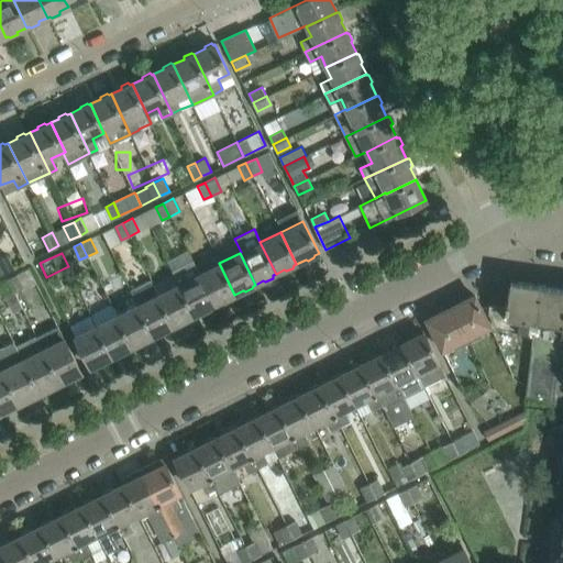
[(14,267),(7,254),(0,257),(0,263),(4,273),(14,267)]
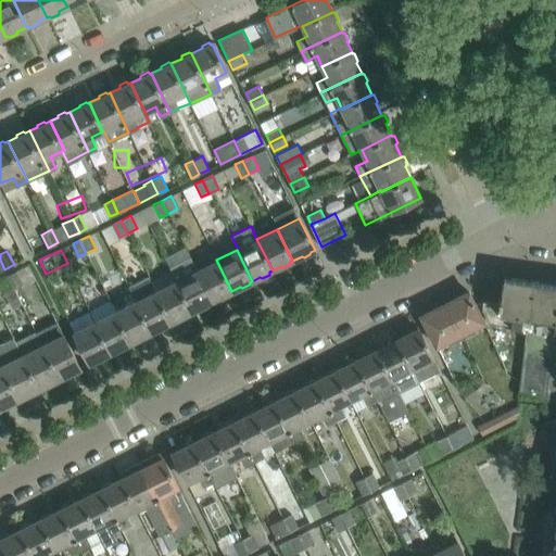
[(216,260),(198,269),(196,270),(211,302),(219,298),(222,299),(228,295),(229,293),(231,291),(216,260)]
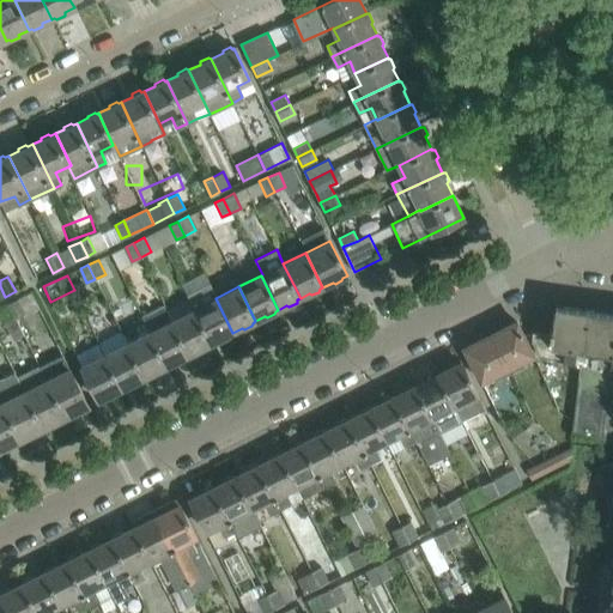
[(216,298),(218,297),(213,289),(189,301),(210,345),(219,339),(222,341),(230,337),(230,334),(232,333),(216,298)]
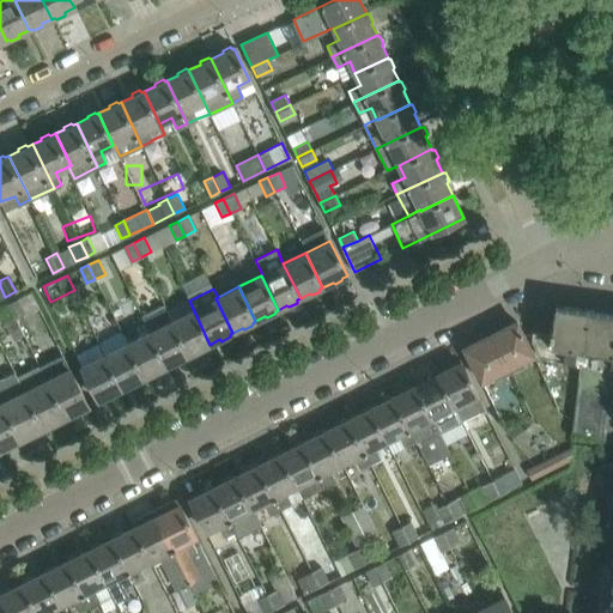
[(38,308),(31,292),(8,303),(16,319),(38,308)]
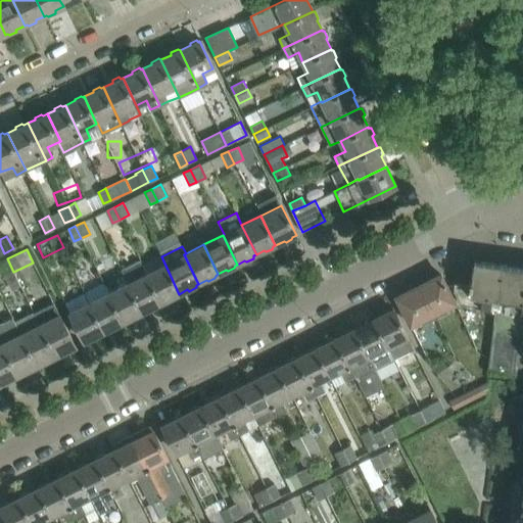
[(179,294),(161,256),(144,266),(147,273),(146,274),(160,303),(169,299),(171,300),(177,297),(177,294),(179,294)]
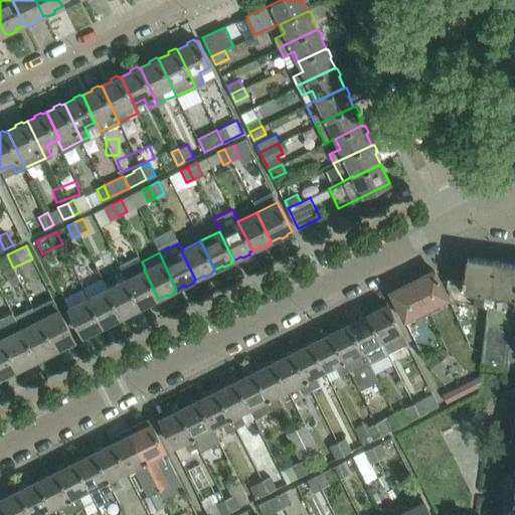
[(487,315),(494,261),(467,256),(464,278),(462,278),(462,281),(447,279),(447,285),(454,300),(469,302),(468,313),(486,315),(487,315)]
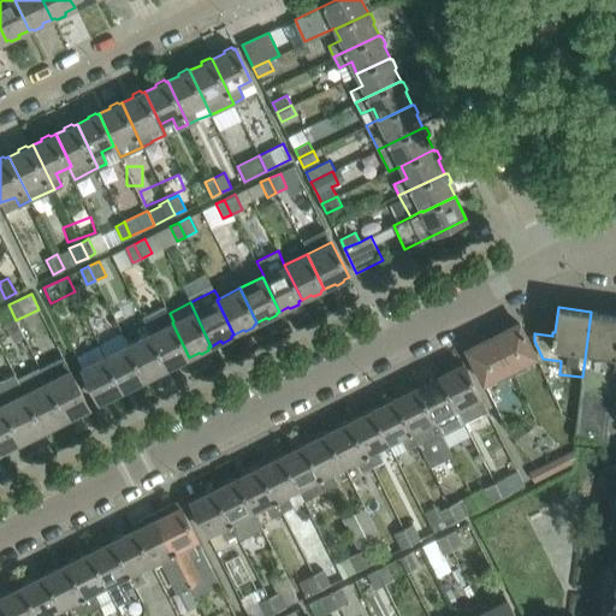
[(612,369),(615,343),(615,315),(591,312),(582,377),(581,377),(573,438),(604,442),(612,369)]
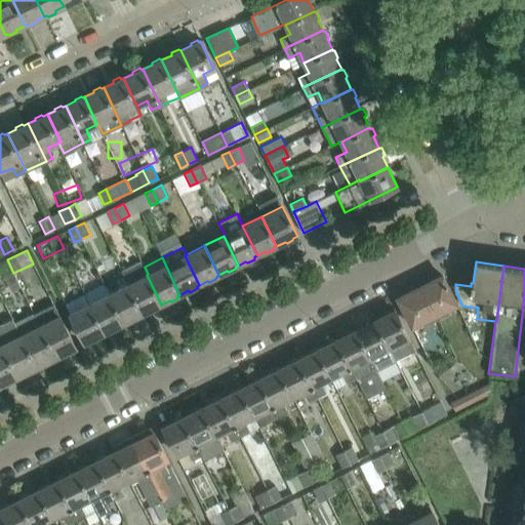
[(161,305),(147,275),(127,284),(142,314),(150,310),(152,311),(159,308),(159,306),(161,305)]
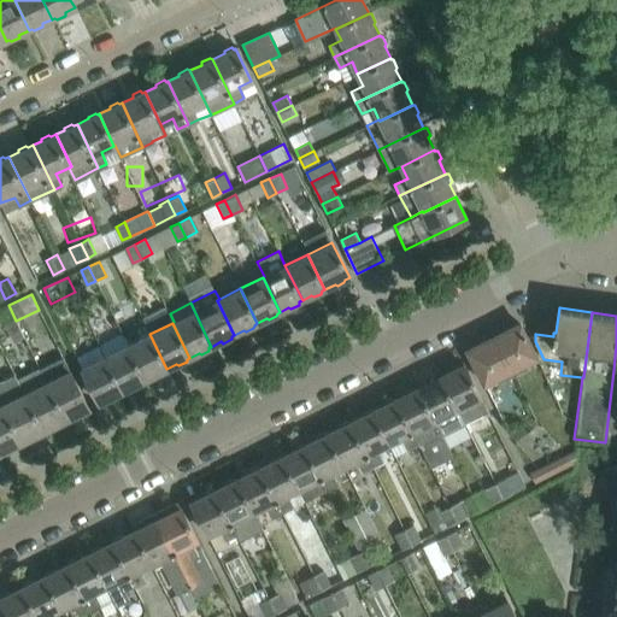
[(536,357),(527,339),(519,324),(493,338),(510,370),(536,357)]
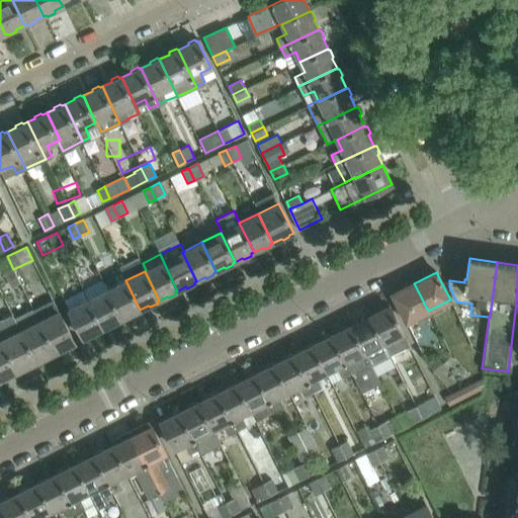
[(140,310),(125,280),(107,289),(121,319),(128,316),(131,317),(138,313),(138,311),(140,310)]
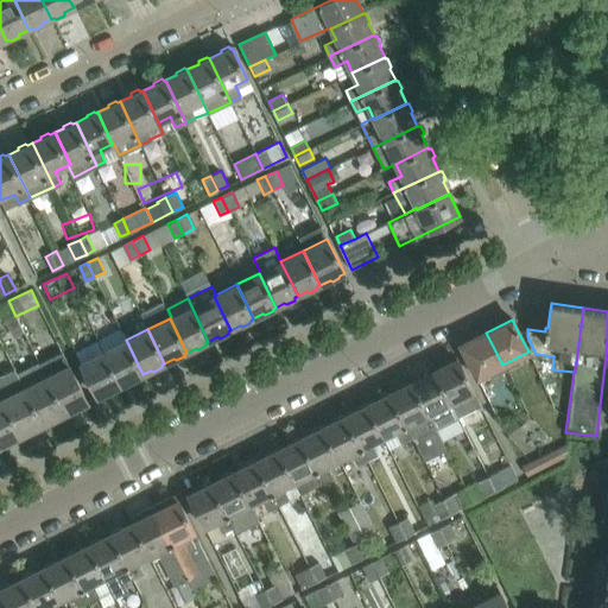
[(502,365),(486,333),(461,346),(476,378),(502,365)]
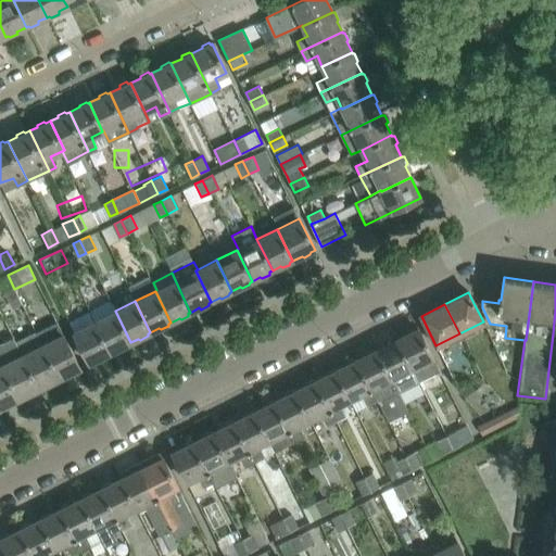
[(555,310),(553,333),(545,399),(555,400),(555,310)]
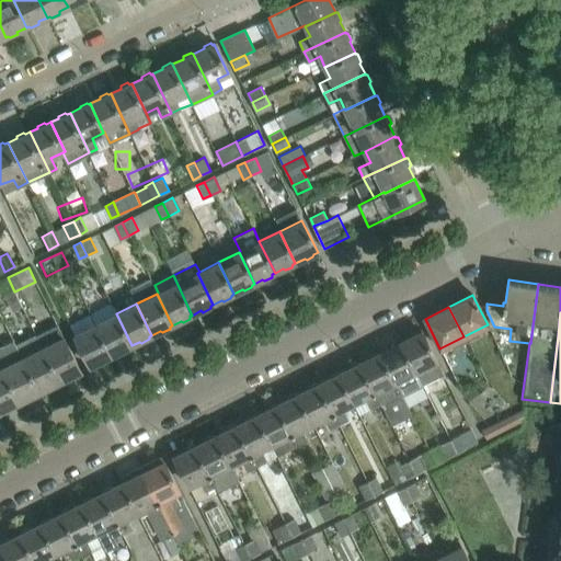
[(116,313),(96,323),(95,324),(111,356),(118,352),(121,353),(128,350),(129,347),(132,345),(116,313)]
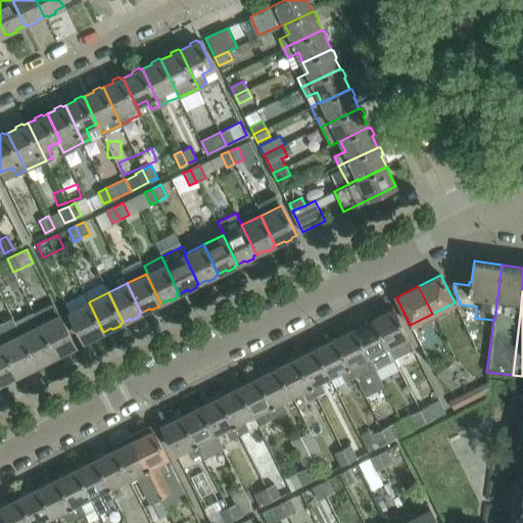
[(89,302),(90,301),(86,295),(67,305),(69,311),(68,312),(84,342),(92,338),(94,339),(101,335),(101,333),(103,332),(89,302)]
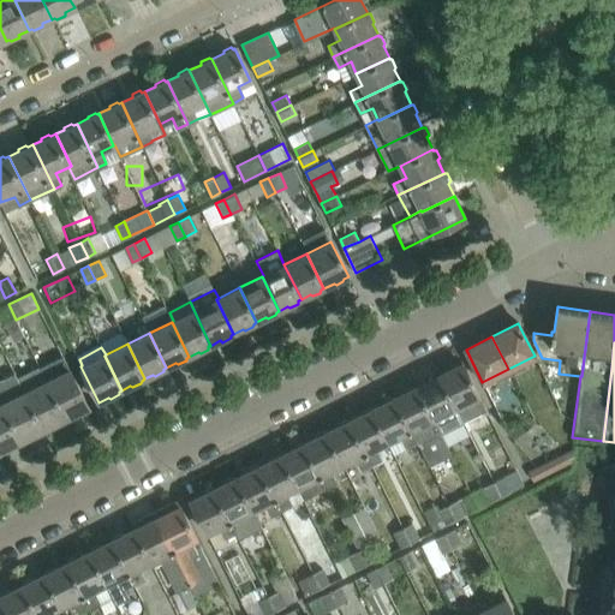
[(79,412),(88,407),(63,358),(41,369),(42,372),(47,380),(66,418),(67,418),(70,419),(78,416),(79,412)]
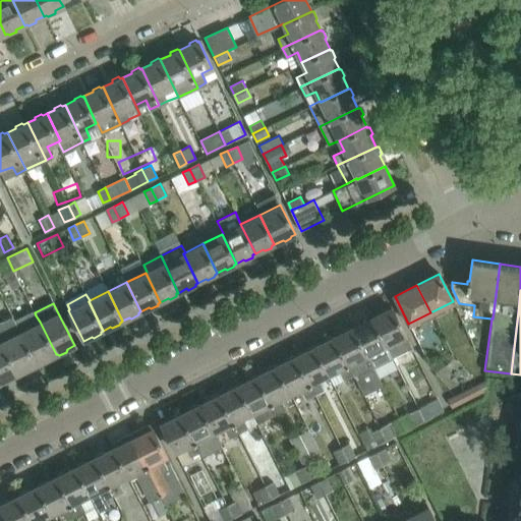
[(411,347),(392,308),(388,309),(386,308),(380,311),(380,313),(371,317),(392,358),(393,358),(393,357),(411,347)]
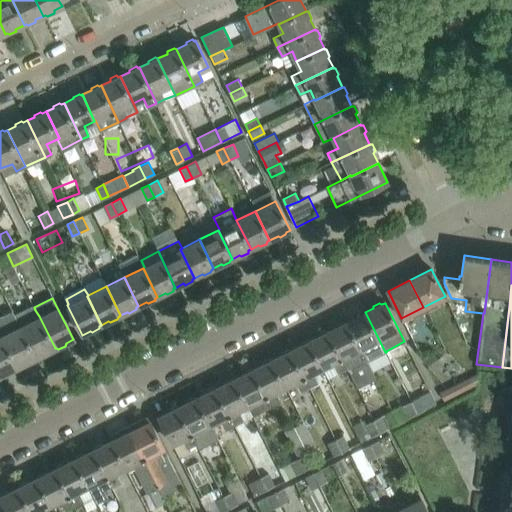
[(55,348),(39,316),(35,310),(34,307),(33,306),(15,315),(17,319),(16,319),(20,327),(21,327),(36,358),(37,357),(39,359),(46,355),(47,353),(55,348)]
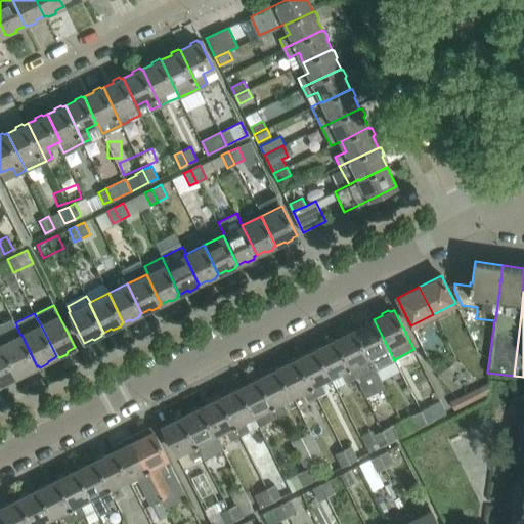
[(22,335),(20,335),(16,326),(17,326),(15,322),(13,318),(0,324),(0,340),(2,344),(18,376),(19,376),(22,377),(28,374),(29,370),(37,366),(22,335)]
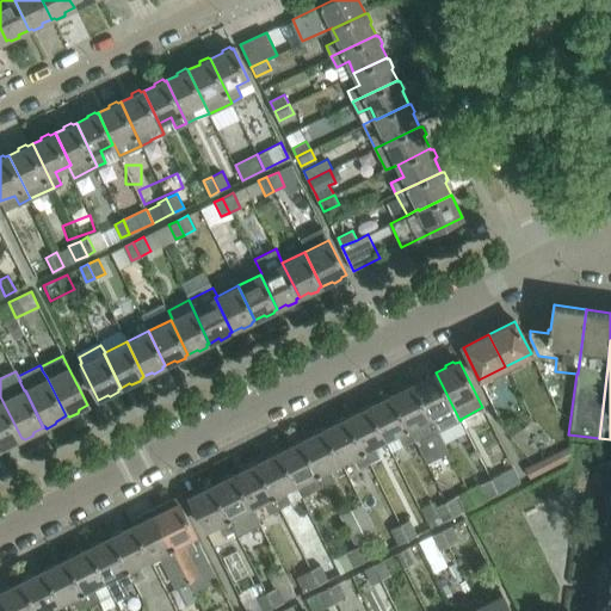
[(460,420),(436,372),(433,375),(431,372),(423,377),(423,380),(414,384),(438,432),(439,431),(460,420)]
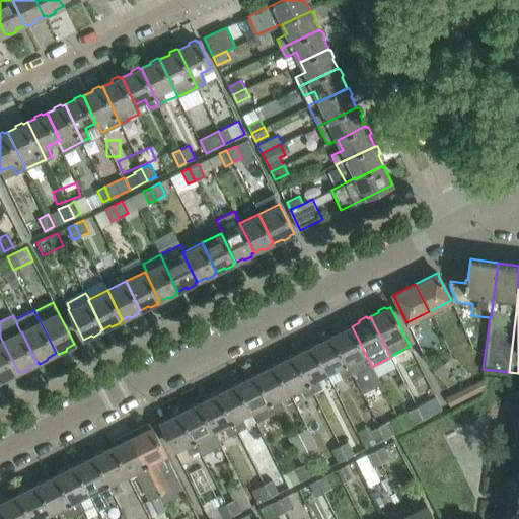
[(372,367),(352,326),(350,327),(347,326),(341,329),(341,331),(332,336),(351,373),(353,373),(363,392),(381,383),(373,366),(372,367)]
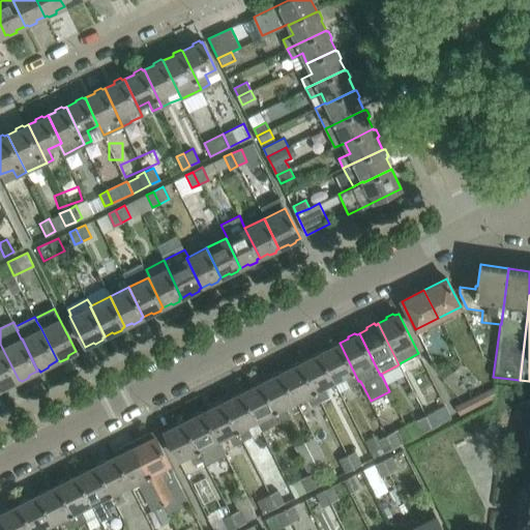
[(358,381),(340,343),(337,342),(330,345),(330,348),(320,353),(333,380),(340,391),(358,381)]
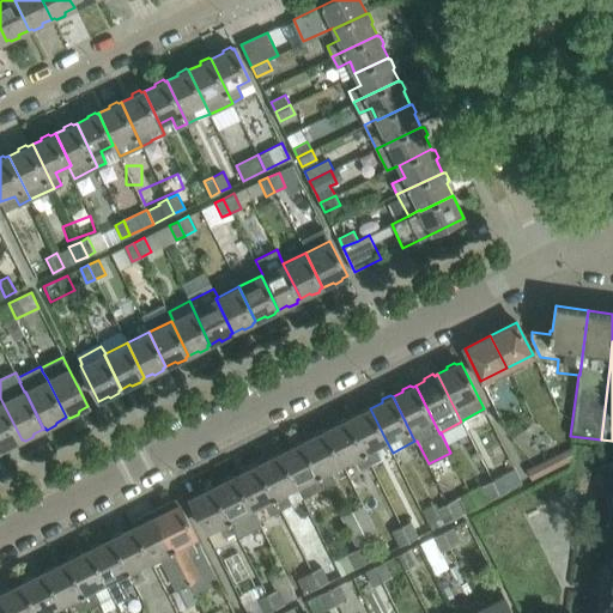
[(22,439),(2,402),(0,398),(0,449),(0,450),(2,451),(11,448),(11,444),(22,439)]
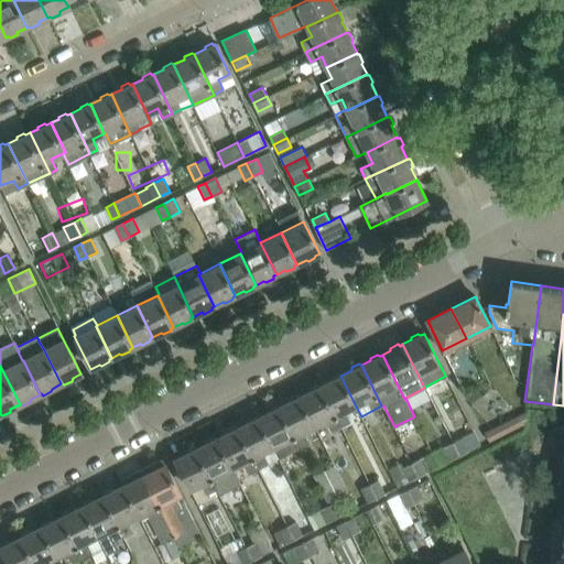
[(355,404),(340,376),(338,375),(331,378),(331,380),(320,386),(340,426),(351,421),(346,410),(355,404)]
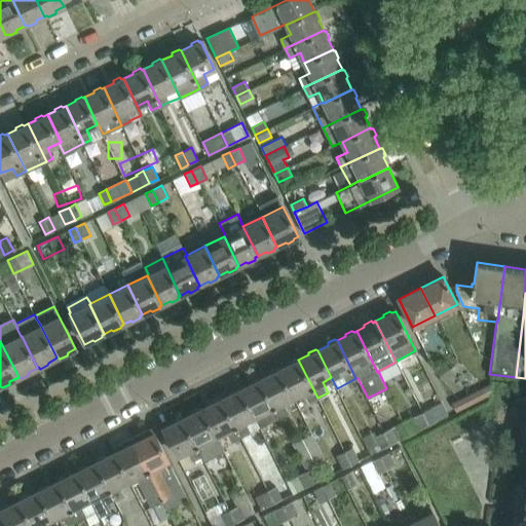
[(317,398),(298,360),(296,359),(289,362),(290,364),(278,370),(293,398),(304,391),(309,402),(317,398)]
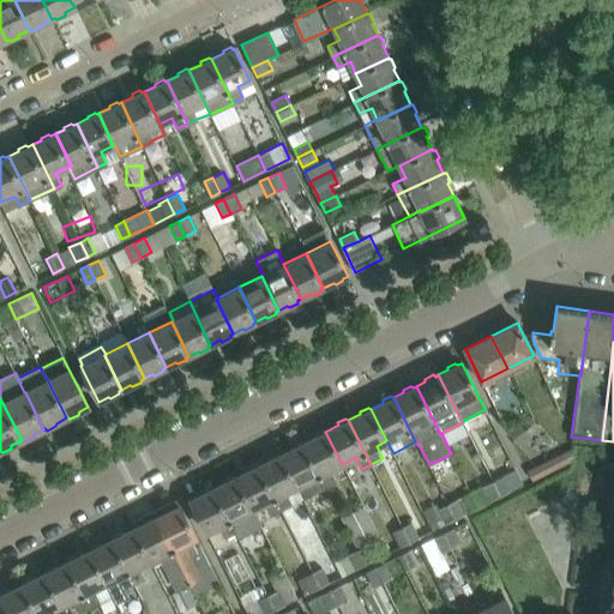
[(342,464),(325,432),(324,429),(315,434),(315,437),(304,443),(325,488),(337,482),(331,469),(342,464)]
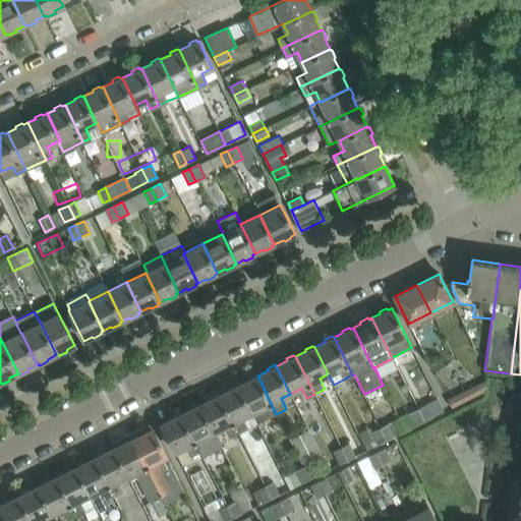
[(276,414),(257,375),(255,374),(249,378),(249,380),(238,386),(251,413),(257,423),(268,418),(276,414)]
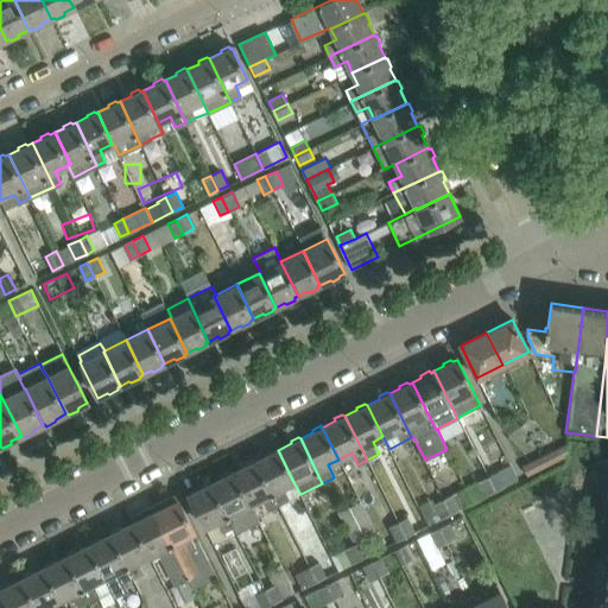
[(567,455),(568,443),(545,455),(550,463),(567,455)]
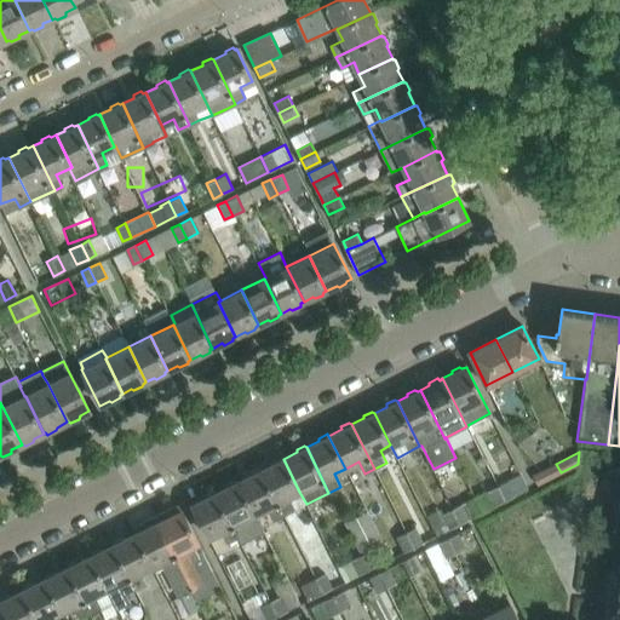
[(299,492),(283,459),(281,457),(273,461),(273,464),(260,470),(283,515),(296,509),(290,497),(299,492)]
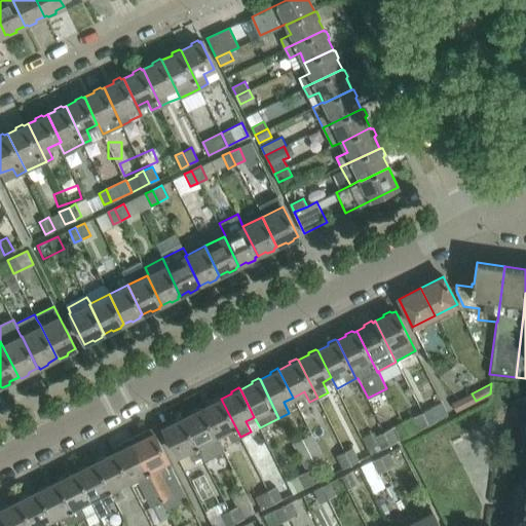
[(456,411),(476,401),(472,393),(452,403),(456,411)]
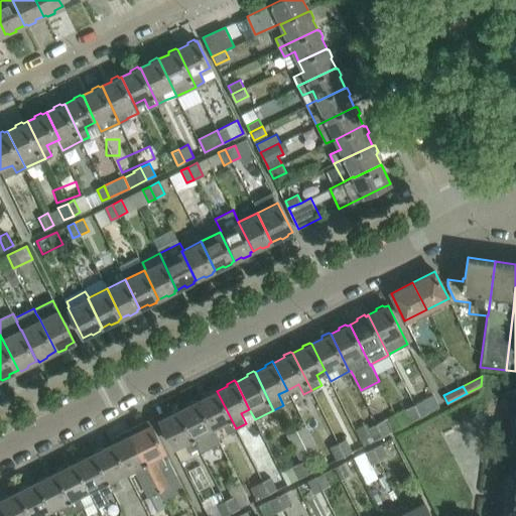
[(236,428),(217,391),(215,390),(209,393),(209,396),(198,401),(212,427),(222,422),(227,433),(236,428)]
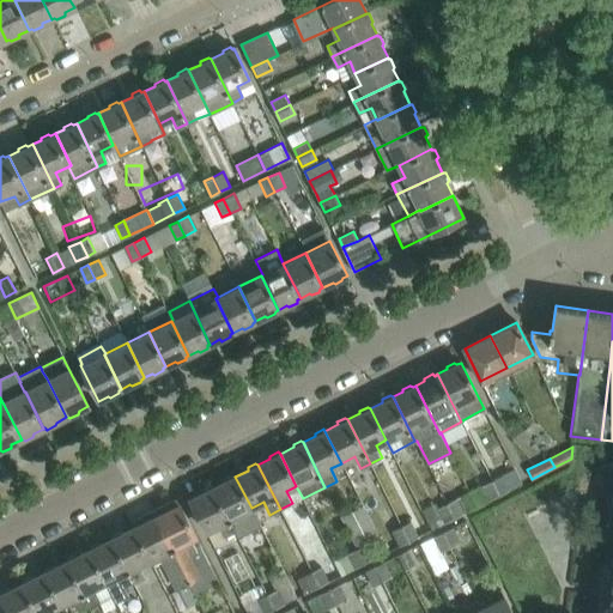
[(523,483),(516,468),(491,480),(498,496),(523,483)]
